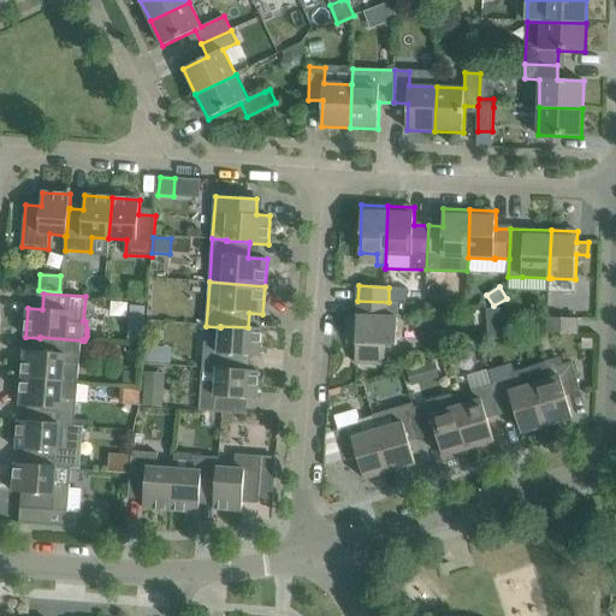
[(350,317),(349,336),(356,336),(356,363),(379,365),(385,365),(385,345),(397,345),(398,318),(388,318),(389,302),(357,301),(357,317),(350,317)]
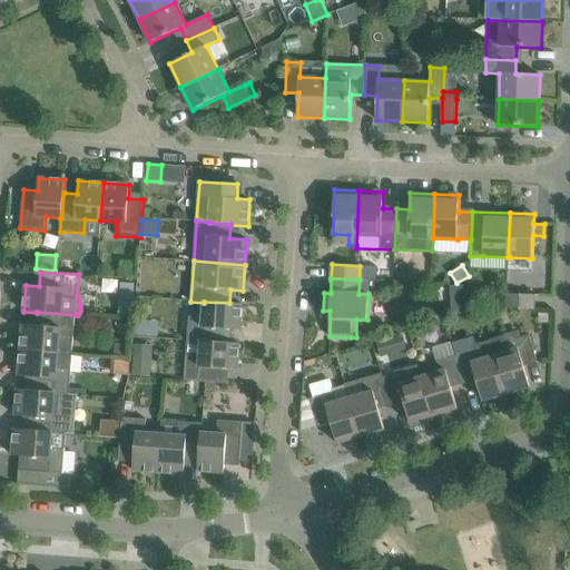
[(534,295),(512,294),(507,294),(505,308),(534,310),(534,295)]
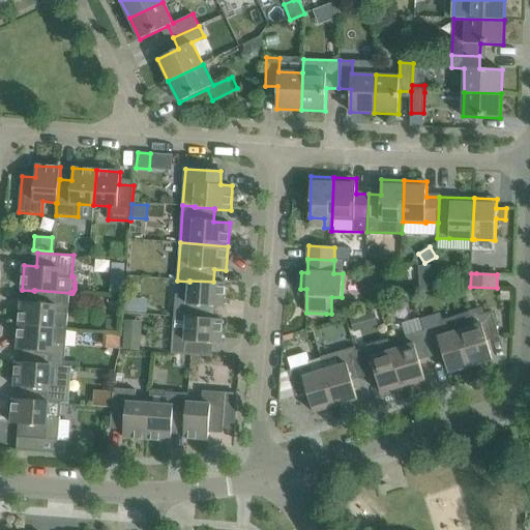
[(434,278),(419,280),(420,292),(435,292),(434,278)]
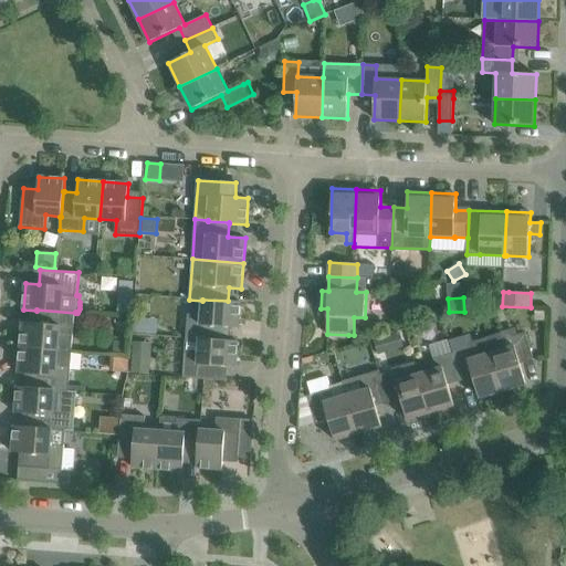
[(132,313),(133,301),(118,300),(118,312),(132,313)]
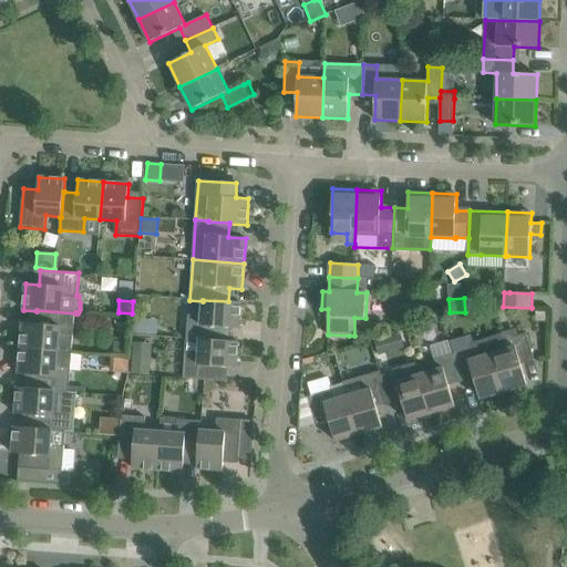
[(241,302),(228,301),(203,300),(203,301),(202,316),(188,315),(186,339),(200,340),(200,339),(225,341),(226,328),(239,328),(241,302)]
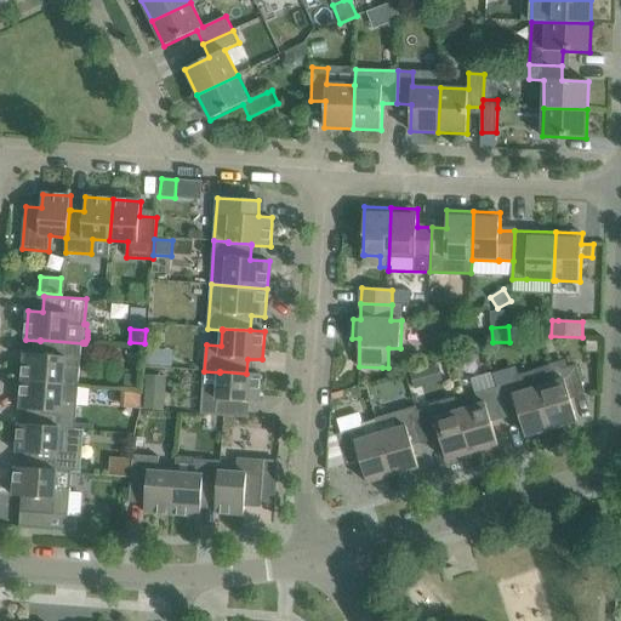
[(542,335),(527,340),(529,348),(545,343),(542,335)]
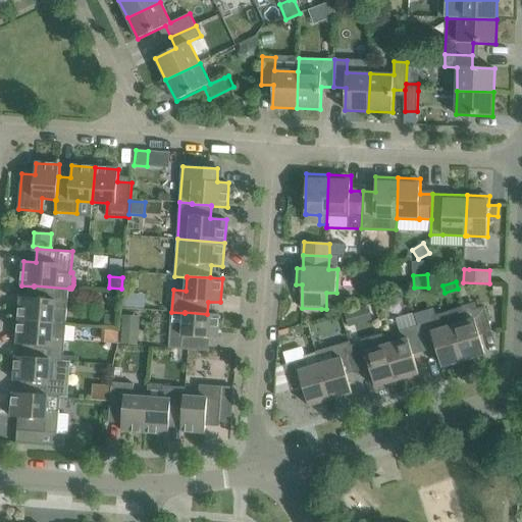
[(67,310),(69,289),(34,285),(34,286),(33,298),(20,298),(18,321),(66,324),(67,310)]
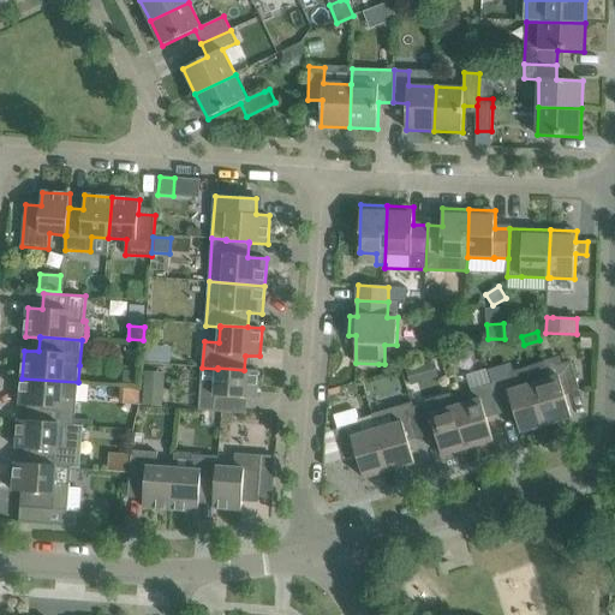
[(535,383),(547,427),(560,423),(559,422),(572,417),(566,395),(580,392),(572,362),(547,369),(545,362),(529,368),(533,383),(535,383)]
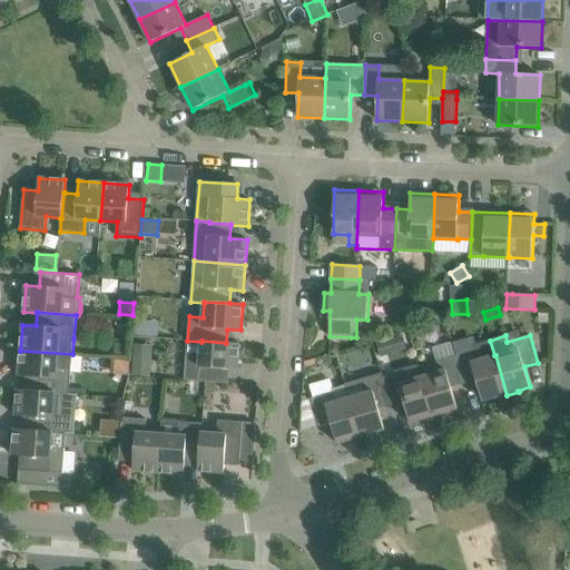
[(239,343),(226,343),(202,341),(202,342),(187,341),(185,381),(224,383),(224,369),(237,370),(239,343)]
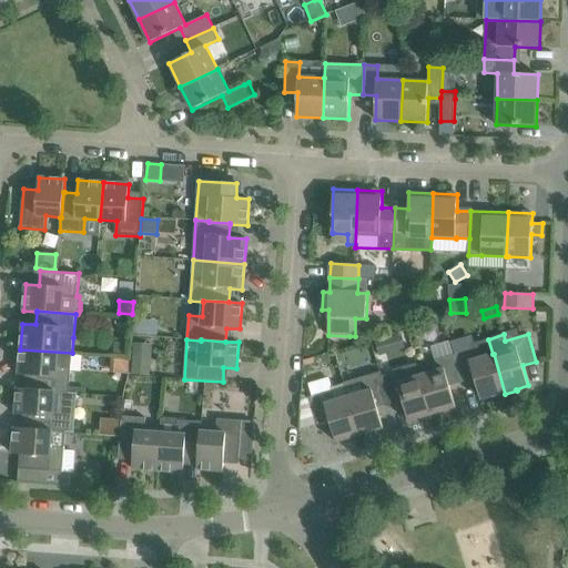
[(383,340),(375,343),(379,356),(387,354),(383,340)]
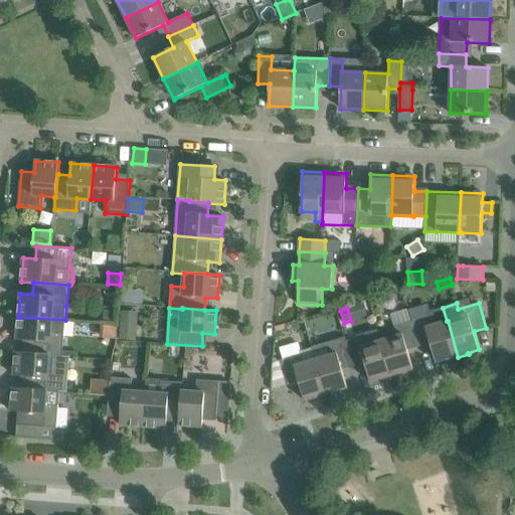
[(447,360),(458,357),(448,321),(447,321),(443,308),(430,311),(432,316),(411,322),(419,347),(431,344),(436,362),(447,359),(447,360)]
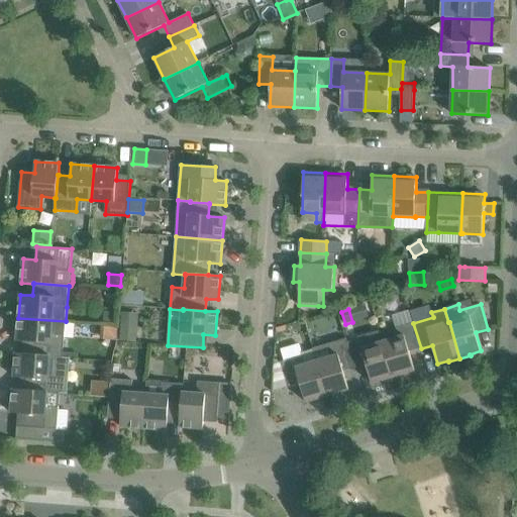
[(118,313),(105,312),(104,322),(117,323),(118,313)]
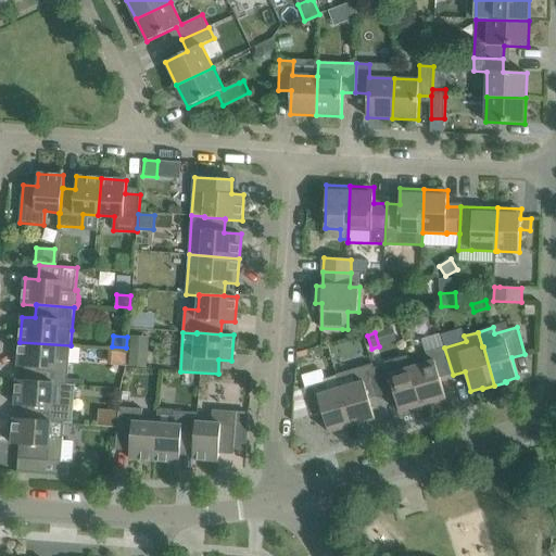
[(70,362),(71,345),(20,342),(19,367),(30,368),(30,380),(54,383),(67,384),(70,362)]
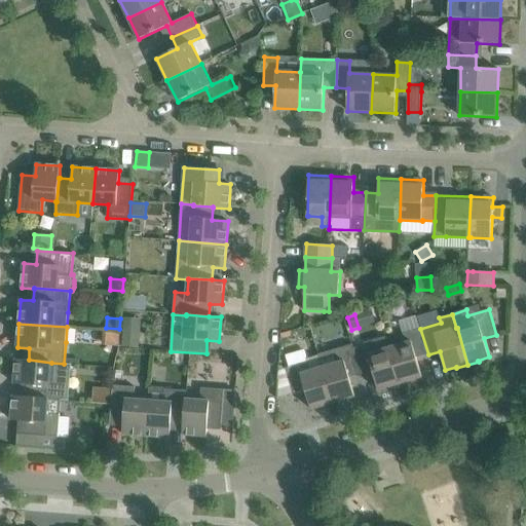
[(402,343),(389,347),(401,384),(411,381),(411,380),(422,377),(416,358),(428,354),(420,329),(399,335),(402,343)]
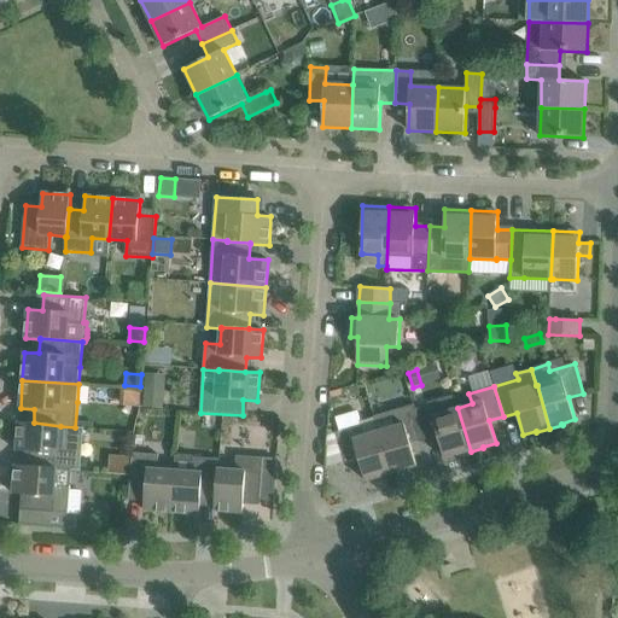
[(145,395),(144,407),(164,409),(164,396),(145,395)]
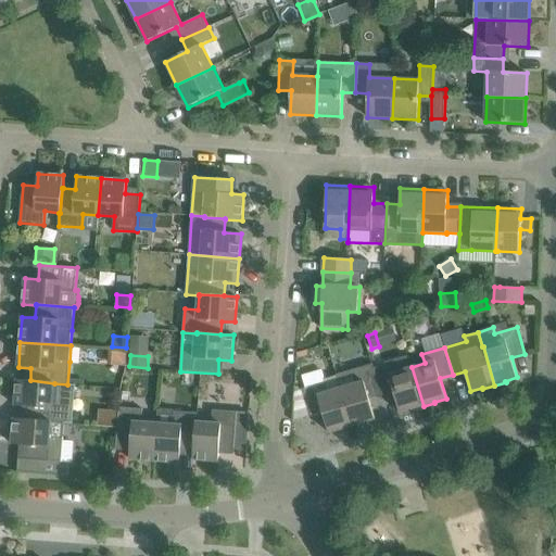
[(408,357),(374,367),(381,395),(394,392),(400,412),(412,408),(412,409),(424,406),(412,367),(411,367),(408,357)]
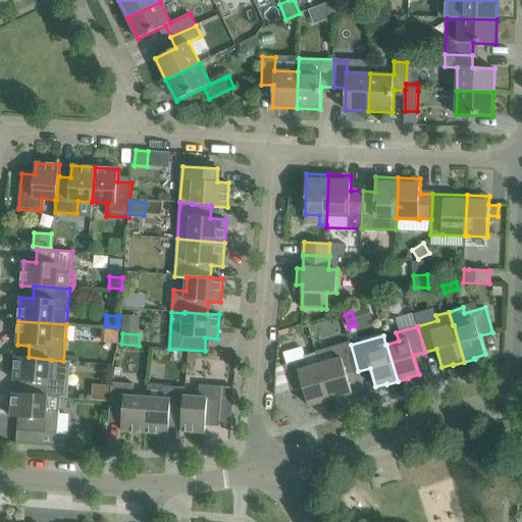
[(351,345),(317,355),(320,364),(330,401),(342,398),(342,397),(353,394),(347,374),(358,371),(351,345)]
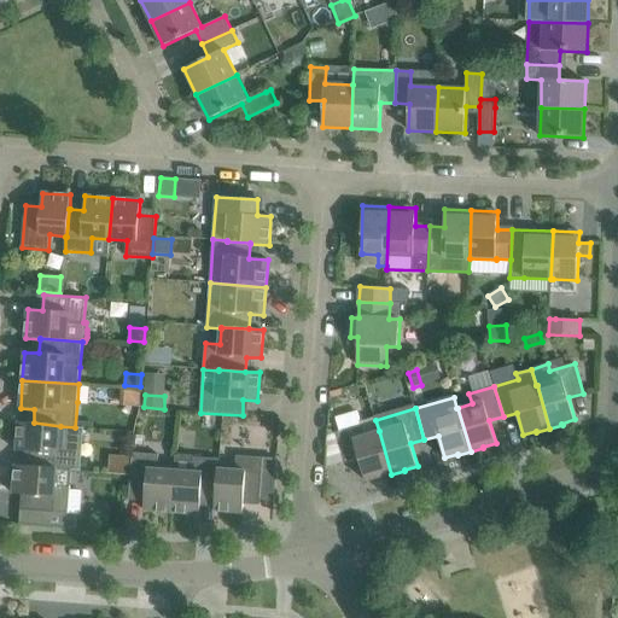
[(363,435),(360,425),(356,412),(337,418),(340,431),(336,432),(344,464),(359,459),(366,481),(378,477),(379,478),(391,474),(379,431),(363,435)]
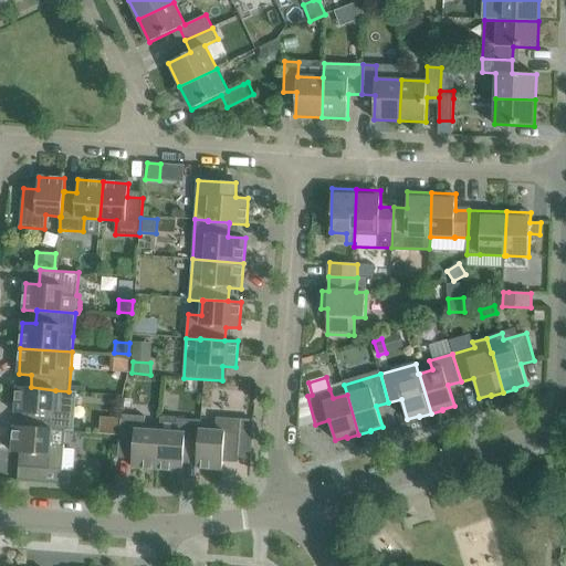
[(18,387),(16,412),(29,413),(28,427),(65,431),(66,421),(74,422),(76,392),(69,391),(55,390),(31,387),(18,387)]
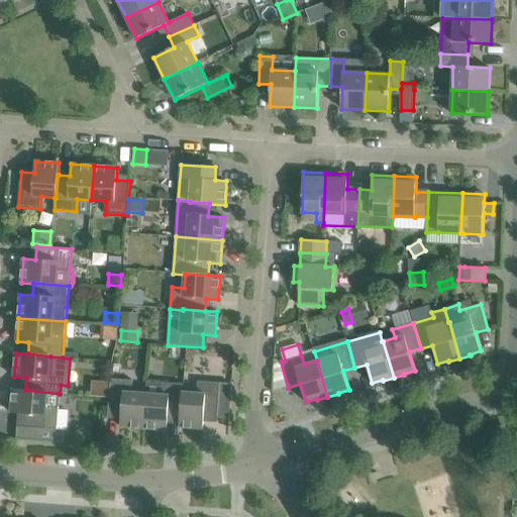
[(146,394),(145,394),(132,393),(133,381),(111,379),(110,394),(108,414),(121,415),(121,426),(143,428),(146,394)]
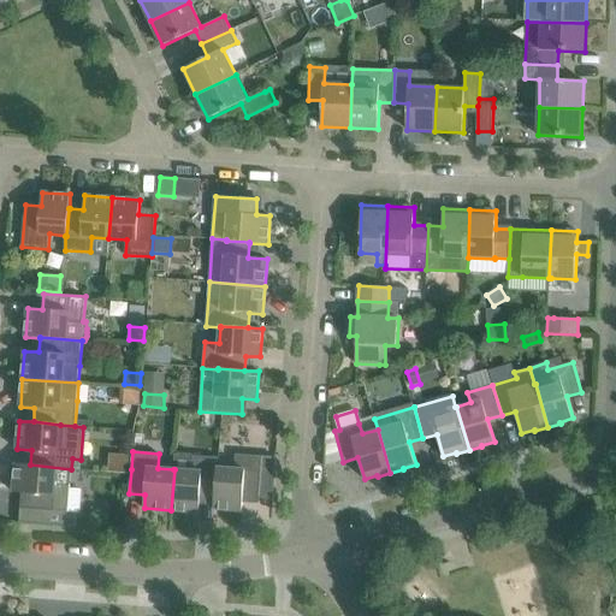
[(214,499),(214,509),(242,511),(243,503),(259,504),(259,498),(262,456),(238,455),(236,454),(235,469),(218,468),(215,499),(214,499)]
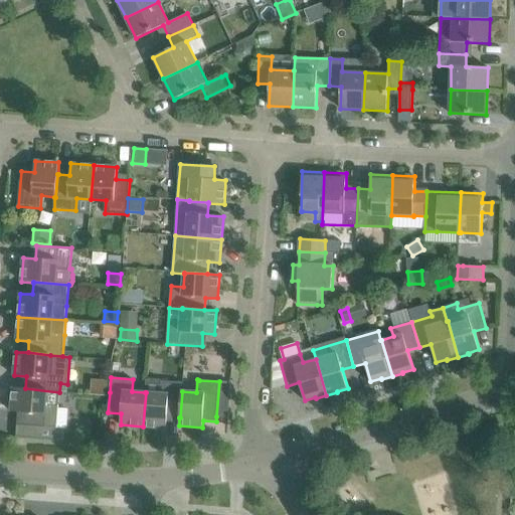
[(146,392),(143,426),(166,428),(167,416),(179,417),(180,417),(182,391),(183,383),(161,381),(160,393),(146,392)]
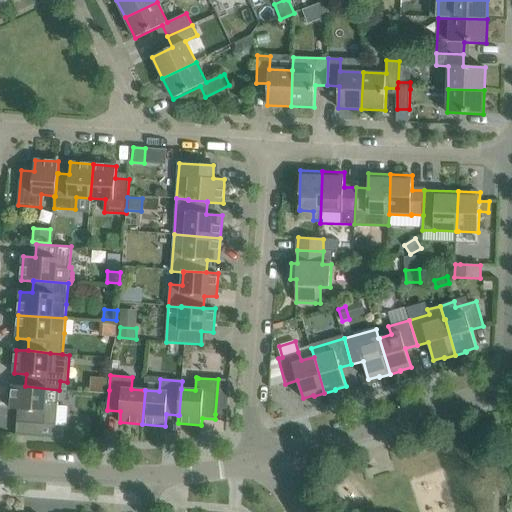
[(59,390),(25,386),(13,385),(11,409),(23,410),(22,423),(57,426),(59,390)]
